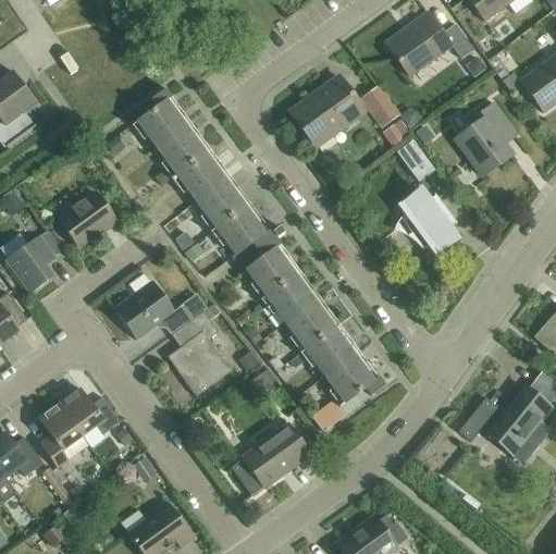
[(468,0),(484,21),(513,0),(468,0)]
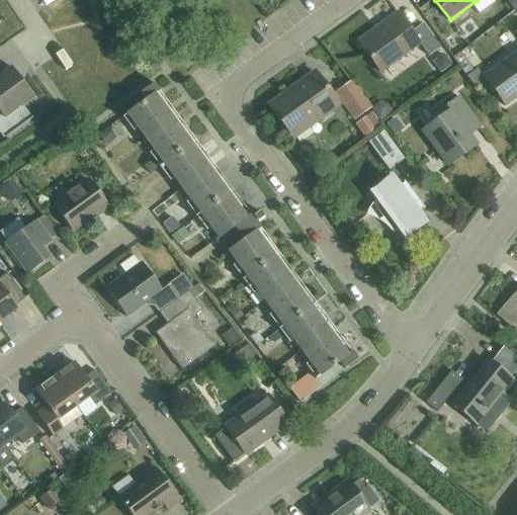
[(378,23),(382,29),(362,45),(381,71),(420,43),(429,55),(441,46),(423,21),(412,29),(398,10),(378,23)]
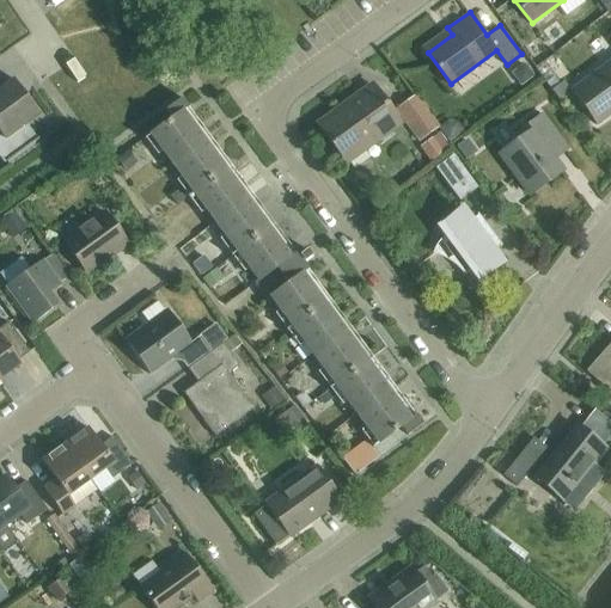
[(610,59),(572,87),(598,123),(610,114),(610,59)]
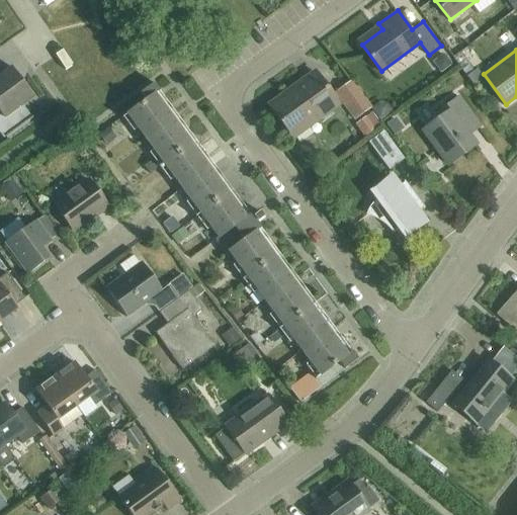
[(461,67),(475,85),(485,78),(474,63),(470,65),(468,62),(461,67)]
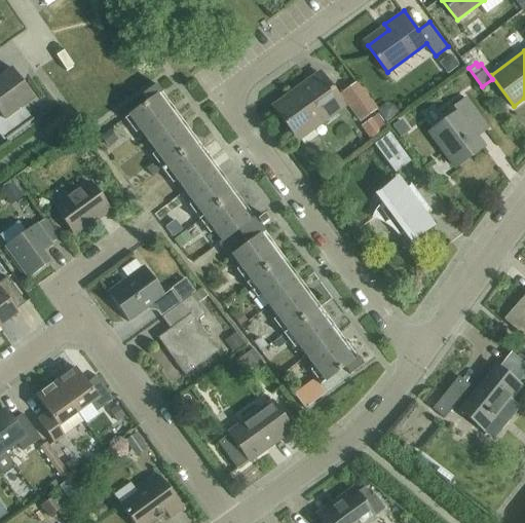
[(0,112),(4,118),(14,132),(33,118),(23,105),(34,96),(12,66),(0,74),(0,112)]
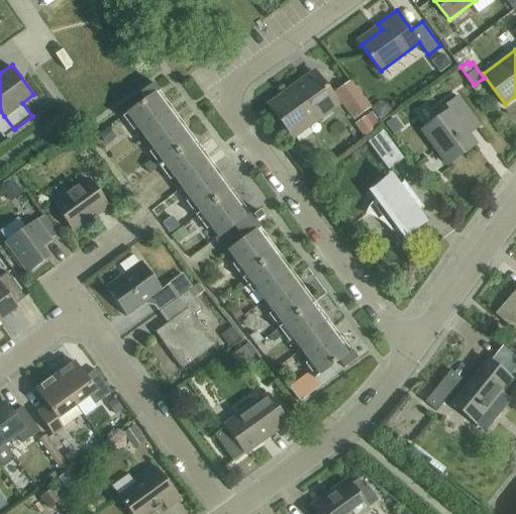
[(292,86),(295,90),(271,107),(292,136),(309,124),(306,121),(335,100),(314,70),(292,86)]
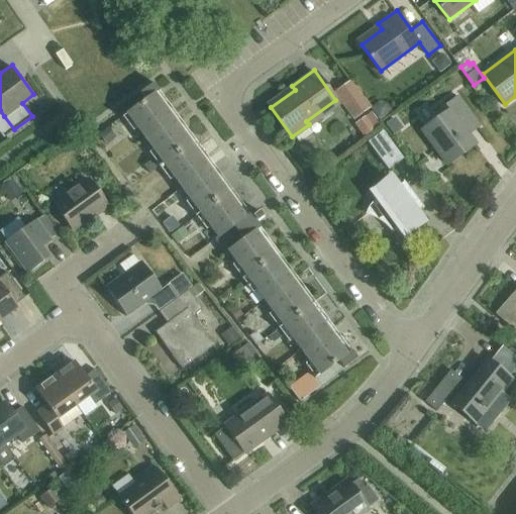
[(333,91),(353,118),(372,105),(351,78),(333,91)]
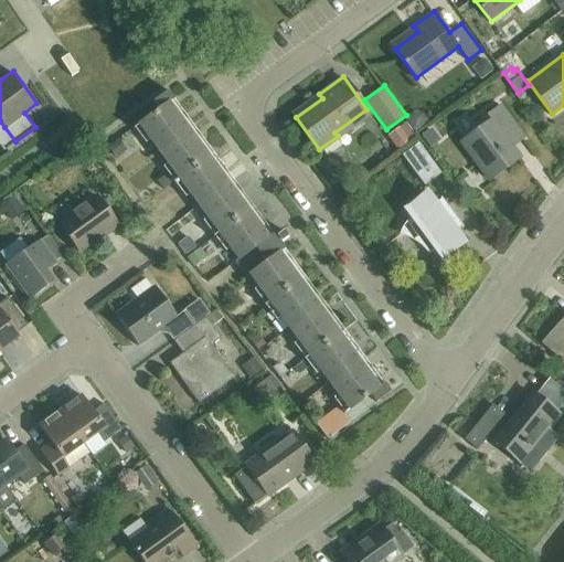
[(159,107),(139,123),(238,257),(234,260),(246,276),(251,274),(350,409),(346,412),(339,404),(317,421),(328,436),(350,421),(376,401),(391,390),(384,381),(379,385),(280,252),(286,247),(274,232),(268,235),(169,102),(174,97),(169,88),(153,99),(159,107)]
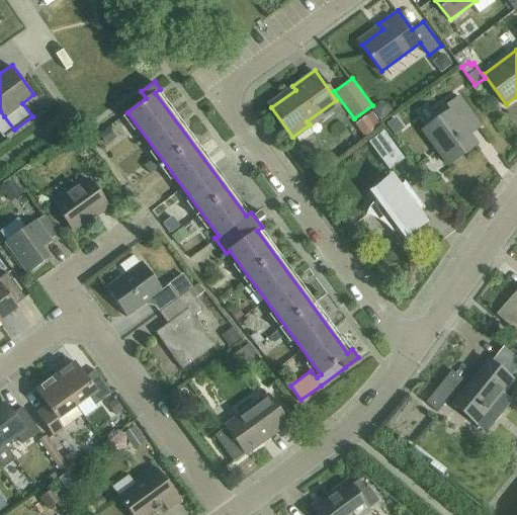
[(424,129),(449,163),(477,143),(462,123),(474,115),(459,95),(448,103),(452,108),(424,129)]
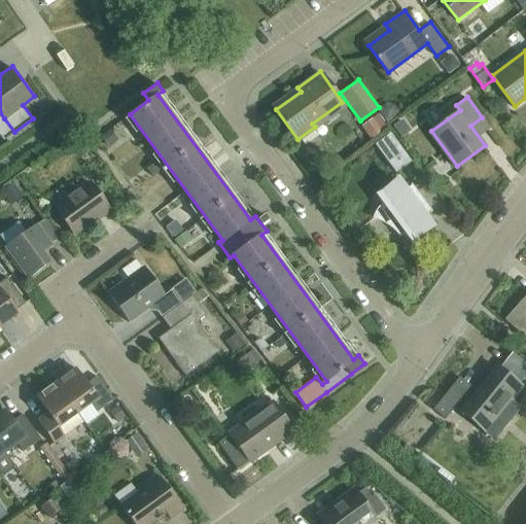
[(361,125),(371,138),(383,130),(373,116),(361,125)]
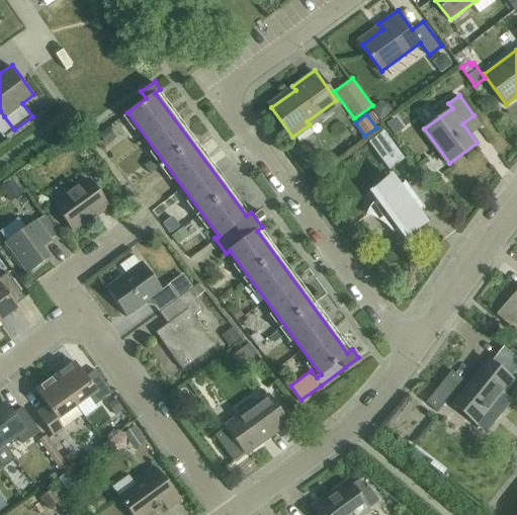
[(395,133),(404,126),(396,115),(386,122),(395,133)]
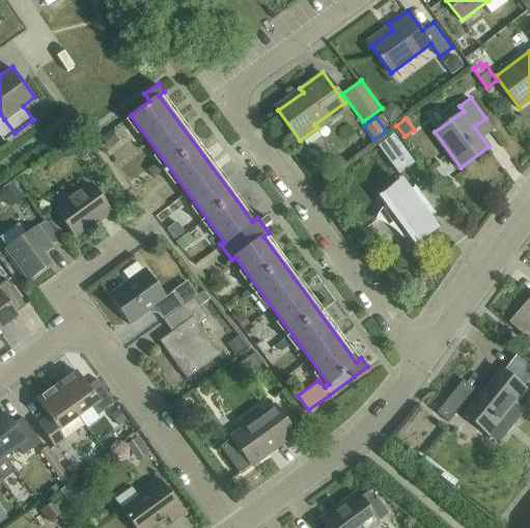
[(380,144),(399,171),(413,161),(393,135),(380,144)]
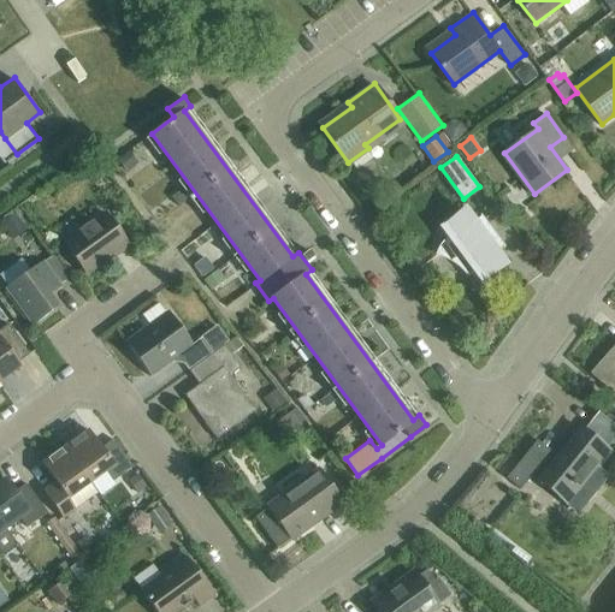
[(465,269),(468,273),(477,267),(484,278),(504,263),(496,251),(503,245),(482,215),(473,221),(465,209),(445,225),(456,239),(443,249),(438,253),(443,255),(448,256),(453,260),(457,262),(461,266),(465,269)]
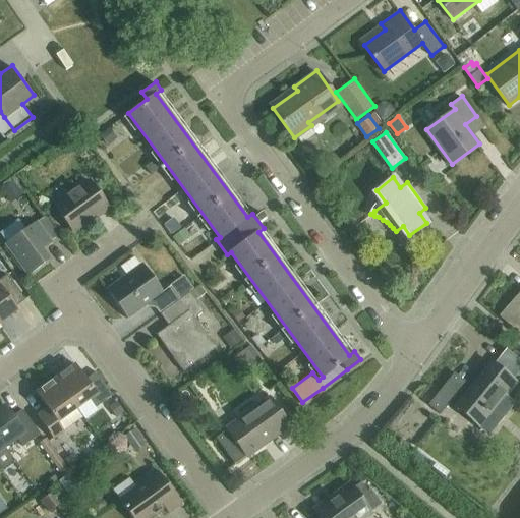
[(55,205),(73,230),(96,213),(98,215),(109,206),(90,179),(55,205)]
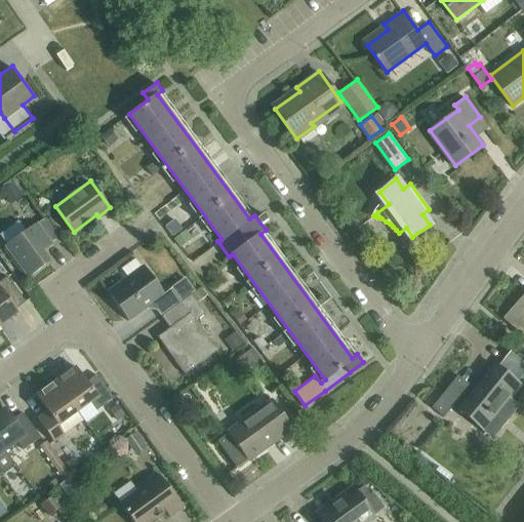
[(42,249),(52,242),(37,223),(6,245),(29,275),(49,259),(42,249)]
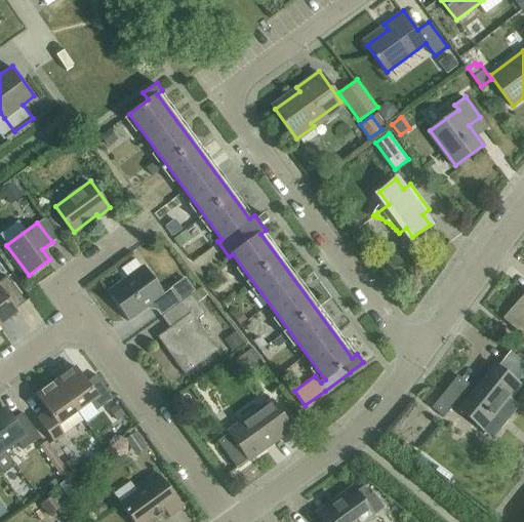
[(130,278),(110,293),(128,320),(146,307),(152,303),(156,309),(161,314),(182,299),(195,289),(186,277),(172,287),(164,292),(146,267),(144,269),(135,257),(122,267),(130,278)]
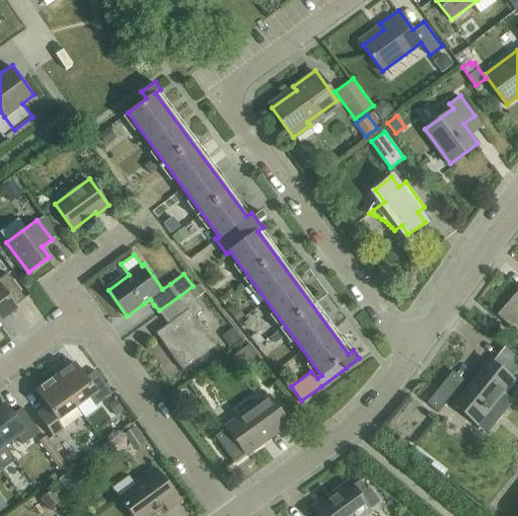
[(0,319),(1,320),(18,307),(15,304),(25,298),(7,273),(0,277),(0,319)]
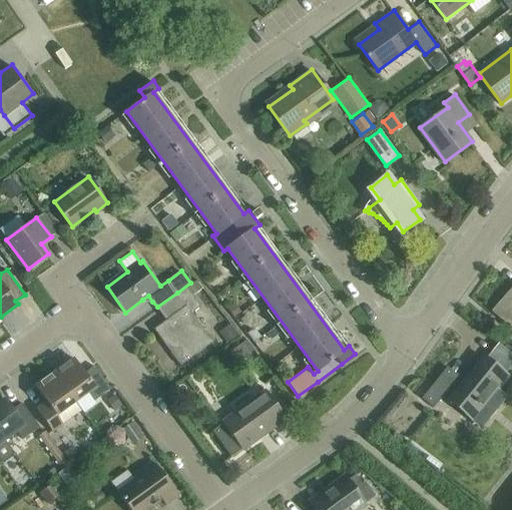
[(185,305),(154,328),(180,365),(213,341),(191,312),(200,305),(193,295),(204,286),(198,279),(177,294),(185,305)]
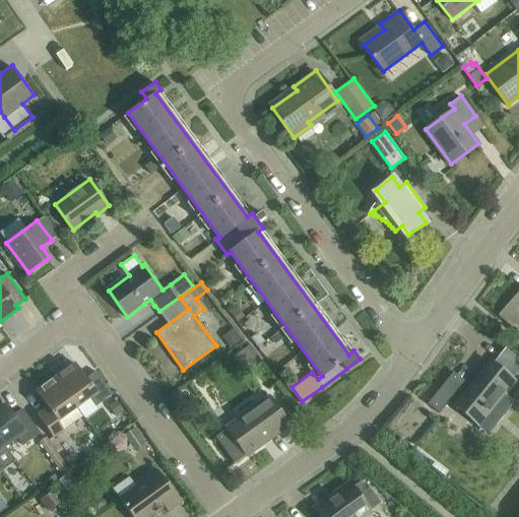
[(518,293),(501,314),(518,329),(516,331),(518,333),(518,293)]
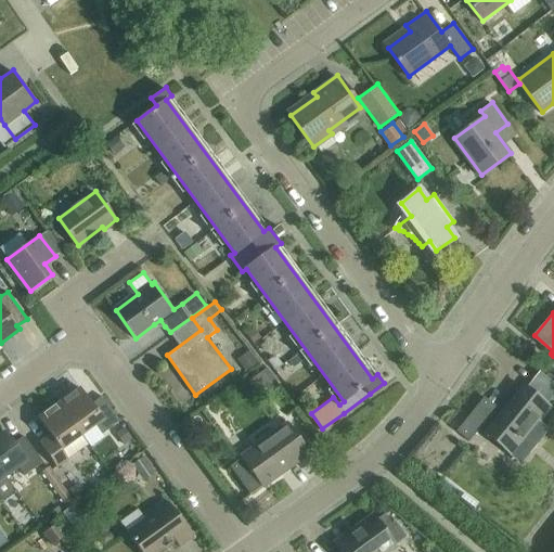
[(248,380),(256,390),(270,381),(262,370),(248,380)]
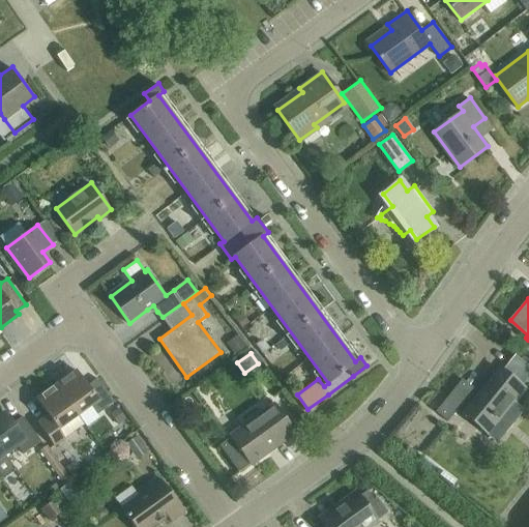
[(459,383),(437,410),(448,419),(461,405),(467,411),(465,412),(489,432),(499,440),(525,408),(515,401),(525,387),(501,368),(477,398),(459,383)]
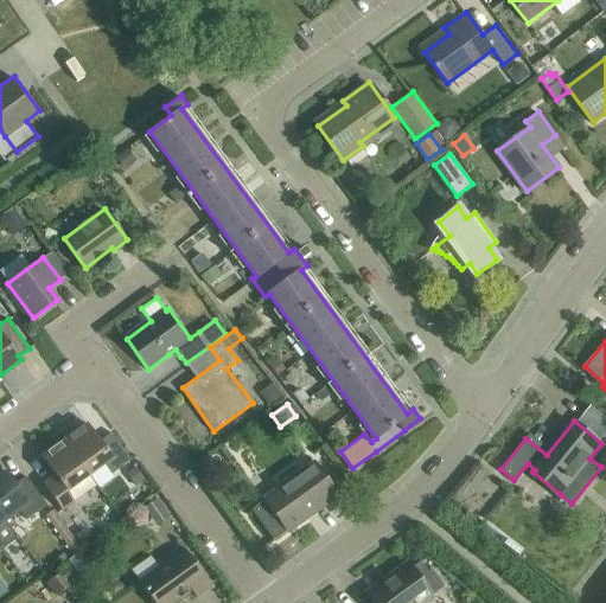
[(89,422),(65,438),(91,474),(106,462),(113,473),(133,459),(113,430),(101,440),(89,422)]
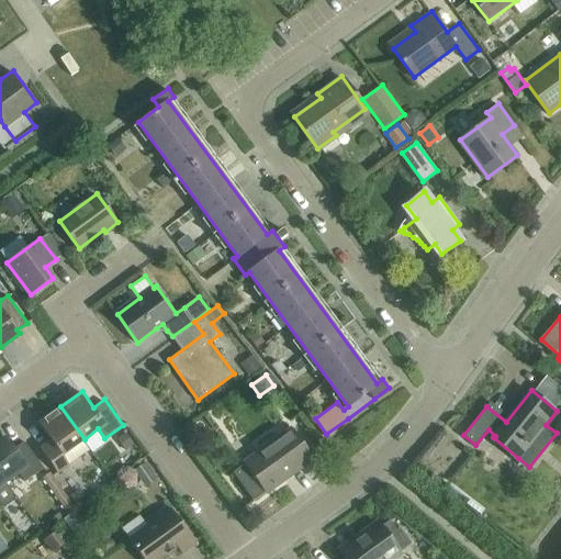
[(60,406),(40,422),(51,438),(40,446),(58,471),(70,462),(69,462),(90,447),(85,439),(60,406)]
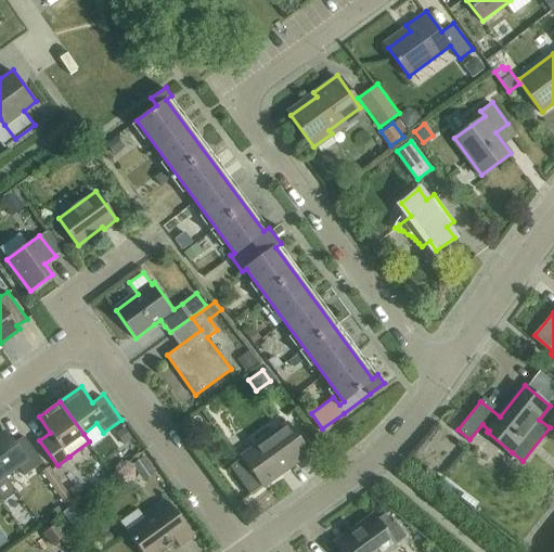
[(242,454),(243,456),(230,464),(250,492),(262,484),(263,485),(281,472),(280,471),(292,461),(294,463),(309,452),(287,422),(242,454)]
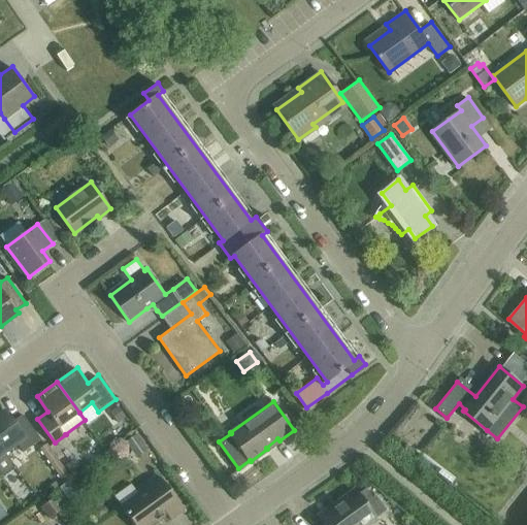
[(5,408),(0,412),(0,443),(6,452),(19,444),(25,451),(41,438),(23,413),(13,420),(5,408)]
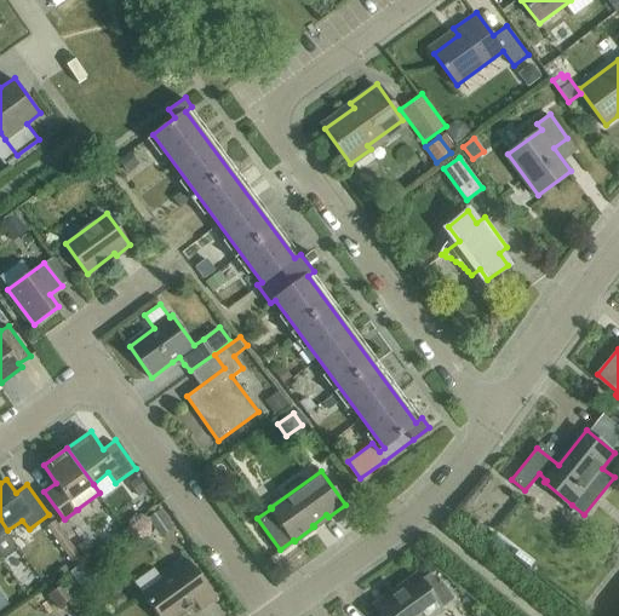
[(171,528),(181,516),(164,505),(155,517),(171,528)]
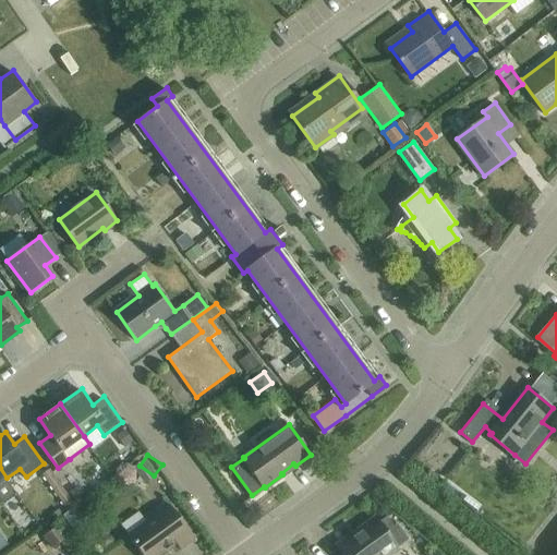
[(7,478),(0,468),(0,501),(1,503),(3,501),(3,502),(15,494),(14,493),(15,492),(5,479),(7,478)]
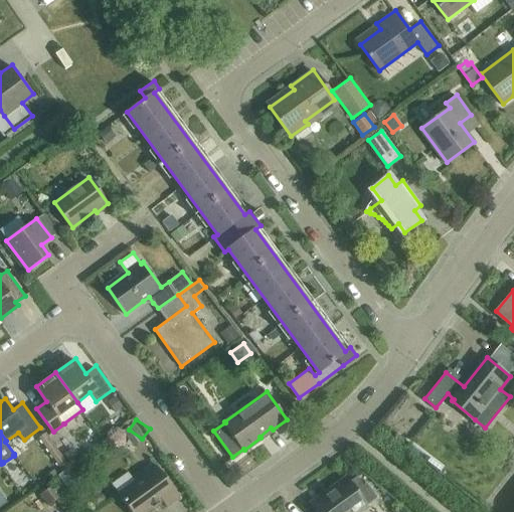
[(66,462),(46,432),(39,437),(59,467),(66,462)]
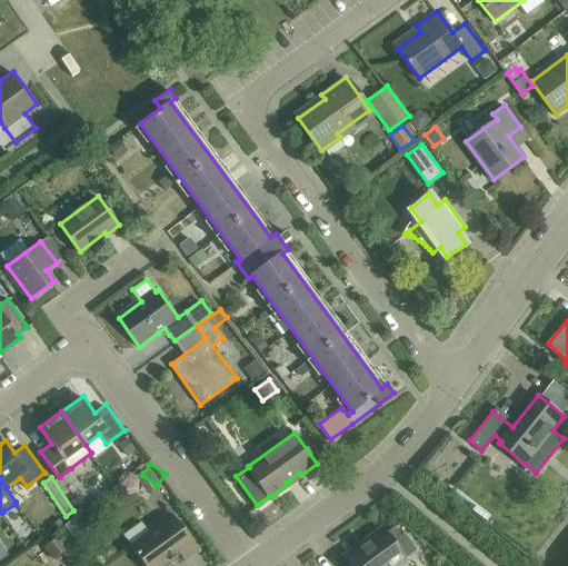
[(186,559),(199,549),(173,514),(131,545),(146,565),(162,565),(180,553),(186,559)]
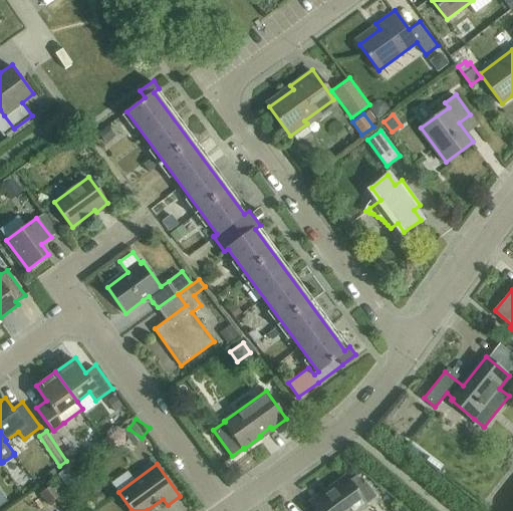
[(358,510),(367,505),(365,502),(376,494),(366,480),(363,483),(357,474),(349,479),(348,478),(324,495),(323,493),(310,502),(316,510),(358,510)]
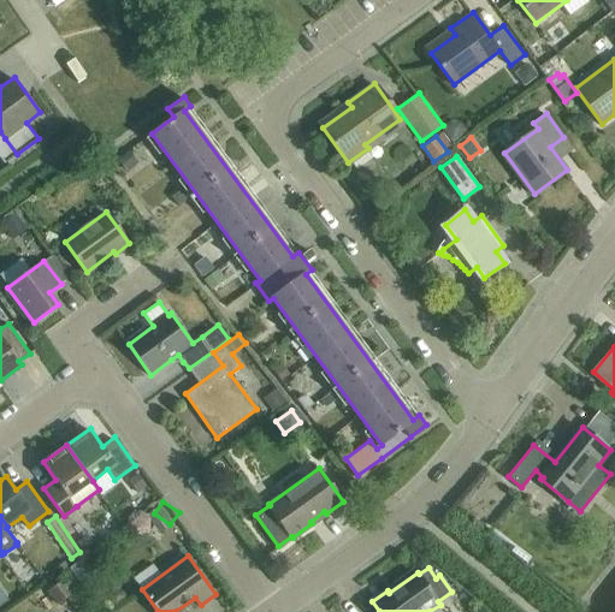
[(66,576),(55,582),(69,607),(81,600),(66,576)]
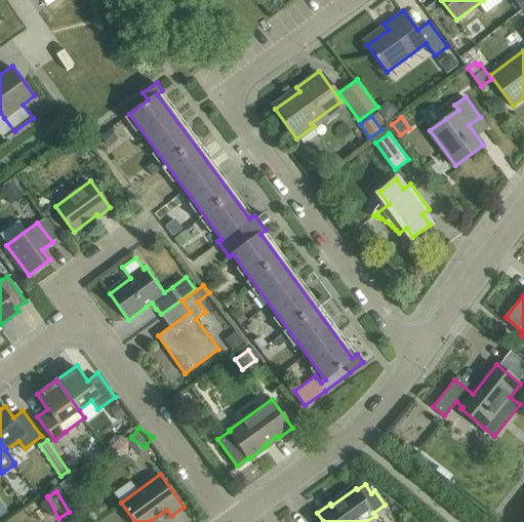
[(0,496),(0,513),(10,510),(6,495),(0,496)]
